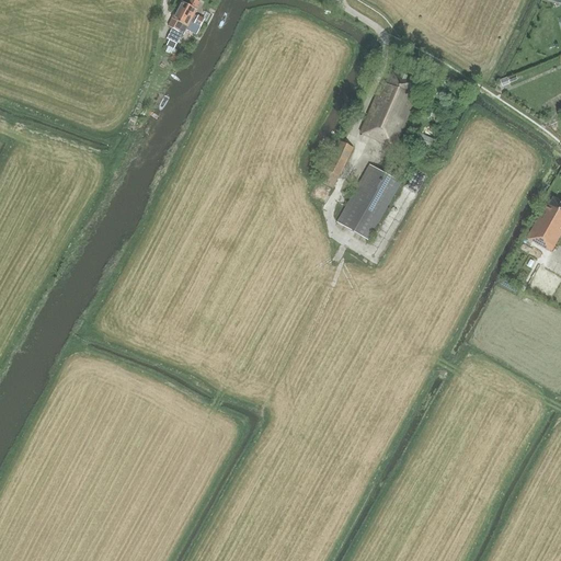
[(176,10),(202,24),(204,20),(198,16),(197,18),(194,15),(196,10),(195,9),(199,2),(194,0),(190,0),(187,6),(181,1),(176,10)]
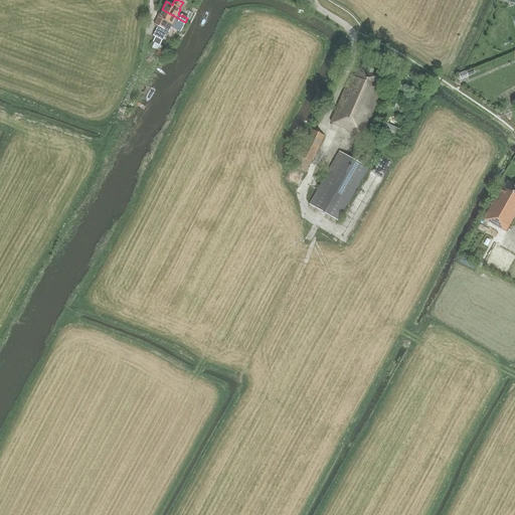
[(162,9),(158,18),(154,25),(158,26),(153,36),(155,37),(162,40),(167,31),(168,32),(170,28),(180,33),(185,22),(162,9)]
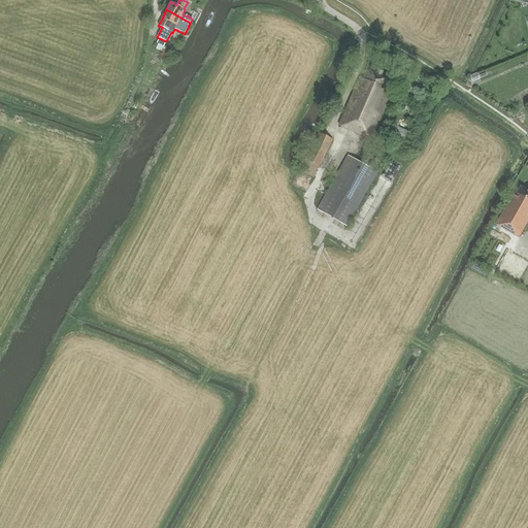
[(163,46),(166,41),(159,38),(156,43),(158,44),(163,47),(163,46)]
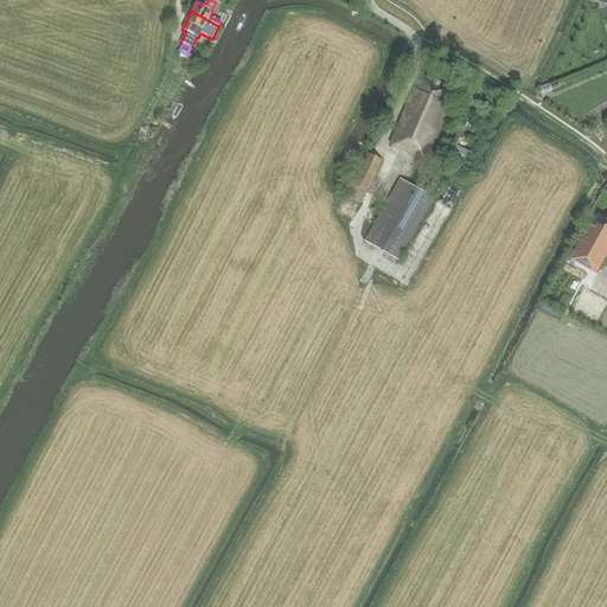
[(423,77),(417,90),(414,89),(390,145),(426,160),(451,106),(446,103),(452,89),(423,77)]
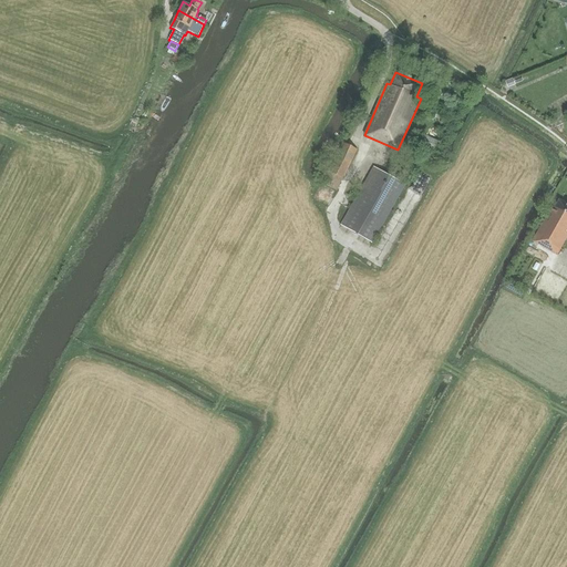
[(507,88),(515,85),(513,79),(505,82),(507,88)]
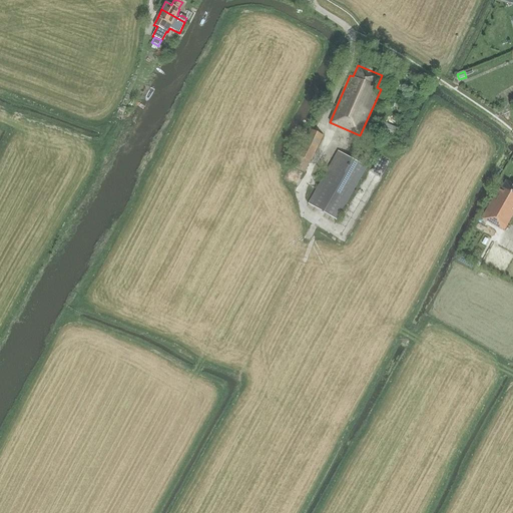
[(399,127),(385,122),(381,131),(395,137),(399,127)]
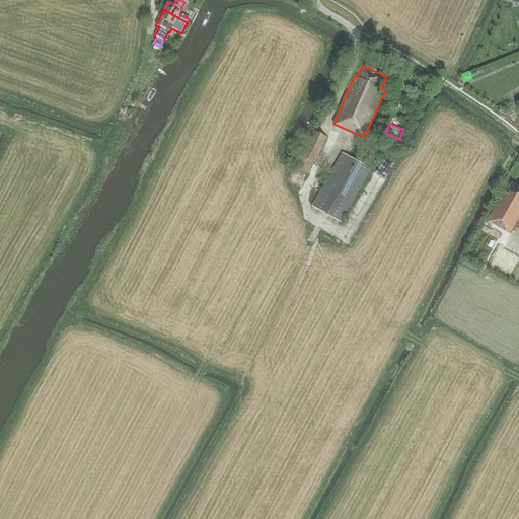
[(326,137),(313,131),(300,158),(295,168),(307,174),(326,137)]
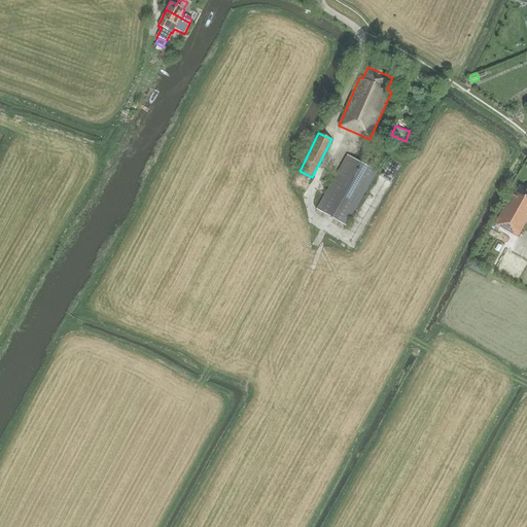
[(316,209),(346,225),(376,172),(347,155),(316,209)]
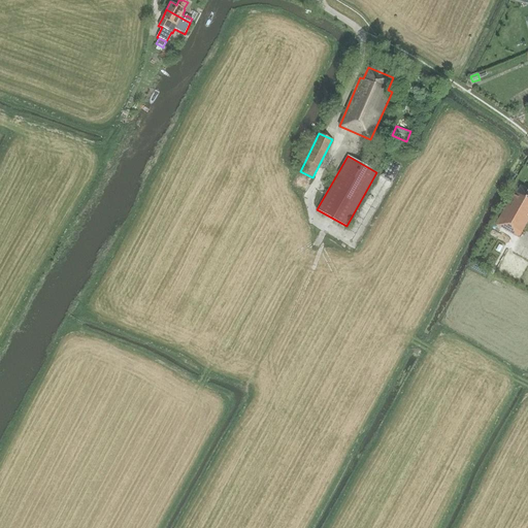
[(514,193),(495,225),(518,237),(527,220),(527,190),(520,186),(516,194),(514,193)]
